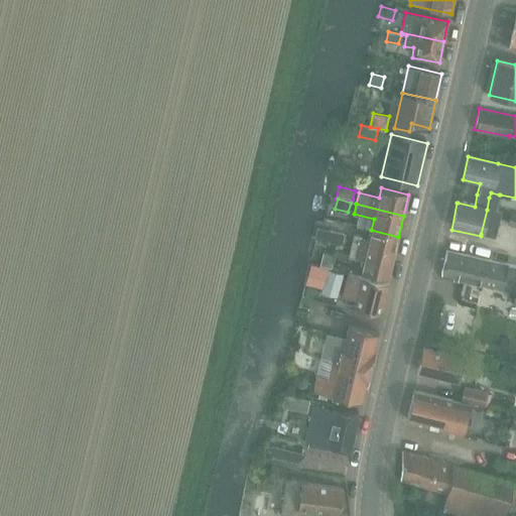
[(342,245),(345,234),(316,228),(313,239),(342,245)]
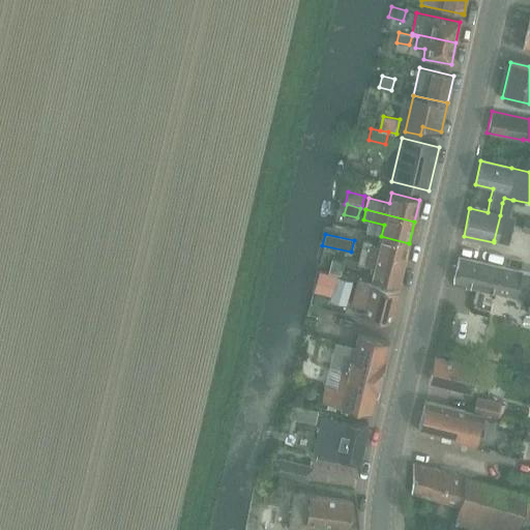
[(362,240),(359,254),(404,264),(409,243),(381,236),(379,246),(371,244),(371,242),(362,240)]
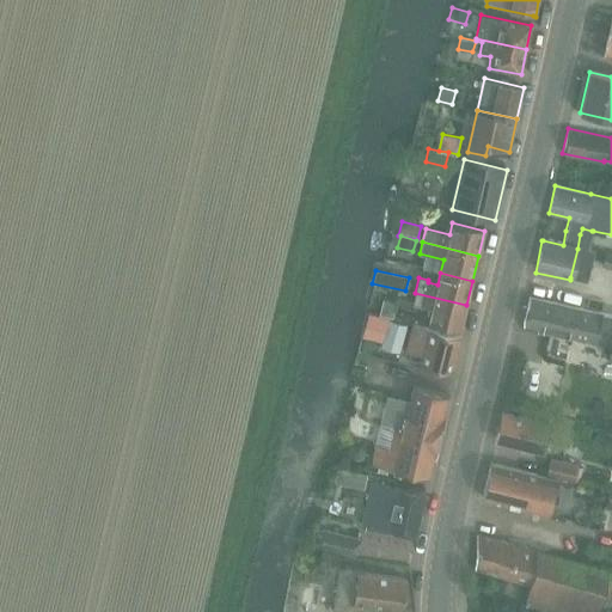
[(460,330),(466,305),(415,293),(412,304),(432,308),(428,322),(460,330)]
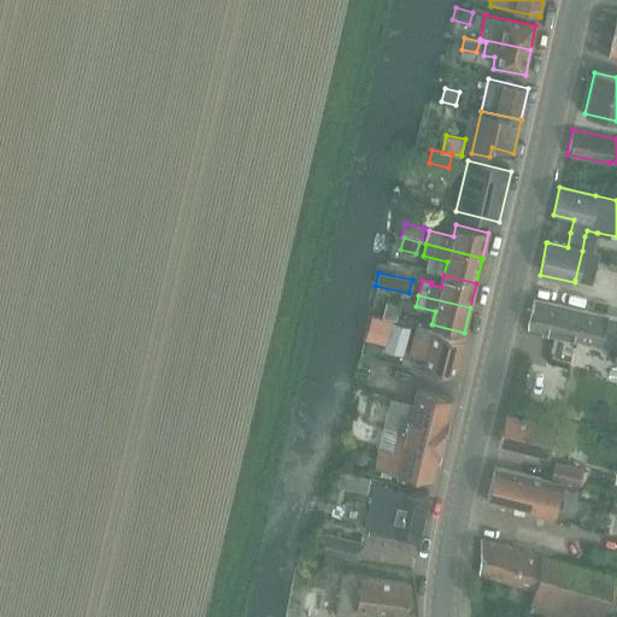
[(616,362),(616,317),(533,299),(527,330),(613,348),(611,360),(616,362)]
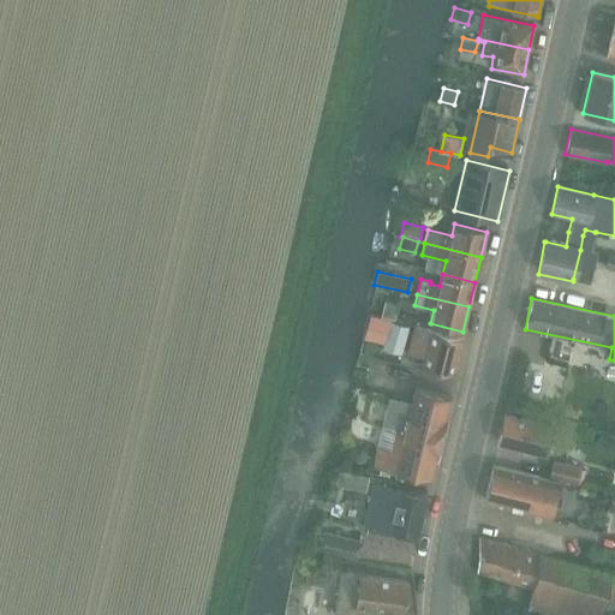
[(381,316),(394,320),(398,304),(384,302),(381,316)]
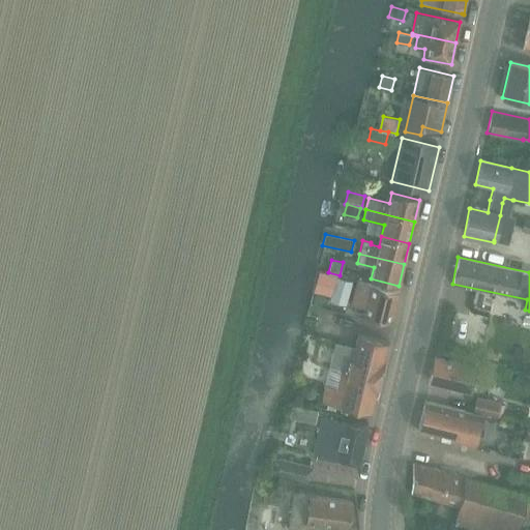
[(332,293),(336,277),(339,277),(339,276),(322,272),(317,288),(332,293)]
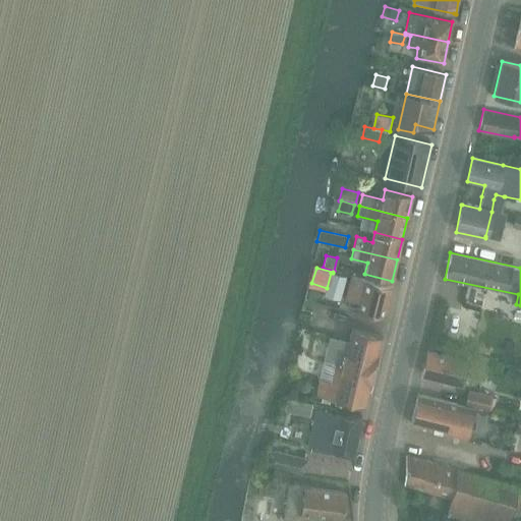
[(338,307),(346,277),(333,273),(331,273),(327,288),(323,303),(338,307)]
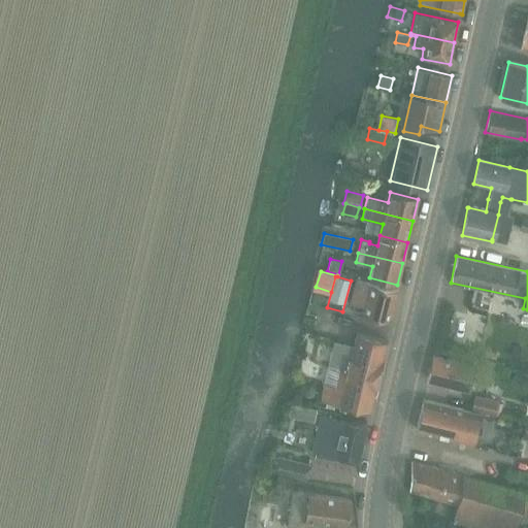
[(364,306),(363,308),(362,316),(365,316),(364,320),(372,322),(372,318),(390,322),(398,289),(361,279),(360,281),(356,279),(350,303),(364,306)]
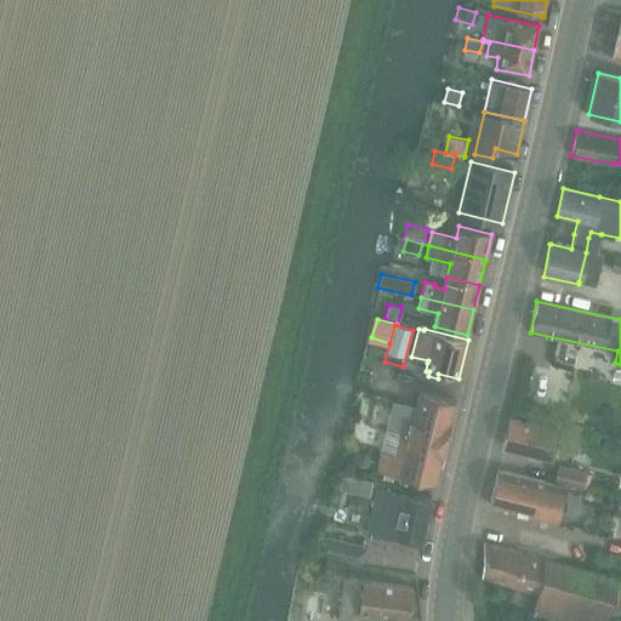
[(400,476),(433,485),(454,400),(421,393),(417,406),(392,400),(386,431),(377,469),(383,471),(383,472),(391,474),(400,476)]
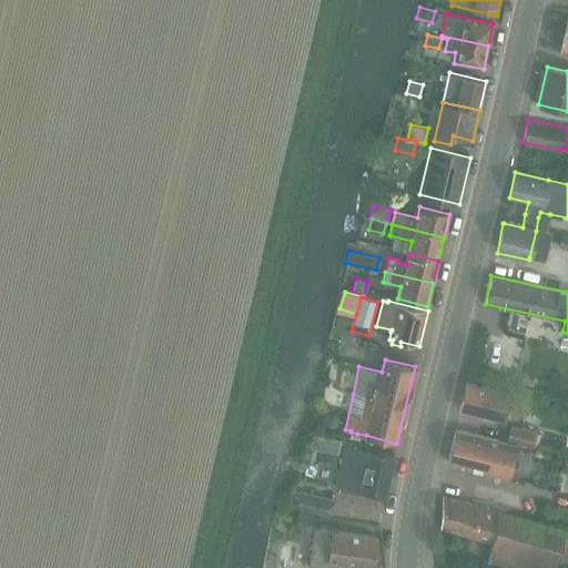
[(503,418),(506,405),(523,408),(527,392),(508,387),(507,392),(466,383),(460,409),(468,411),(468,414),(487,418),(487,415),(503,418)]
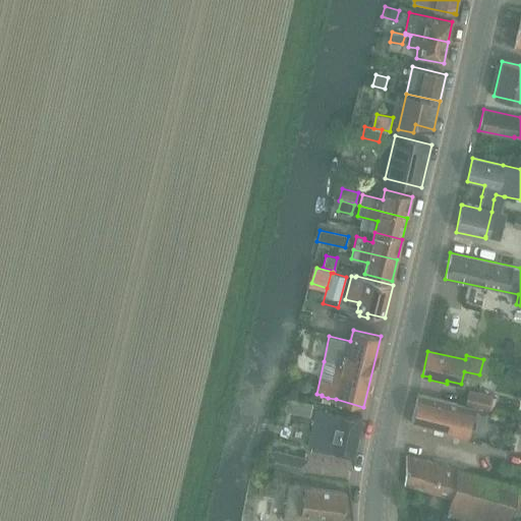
[(494,370),(489,375),(498,383),(502,378),(494,370)]
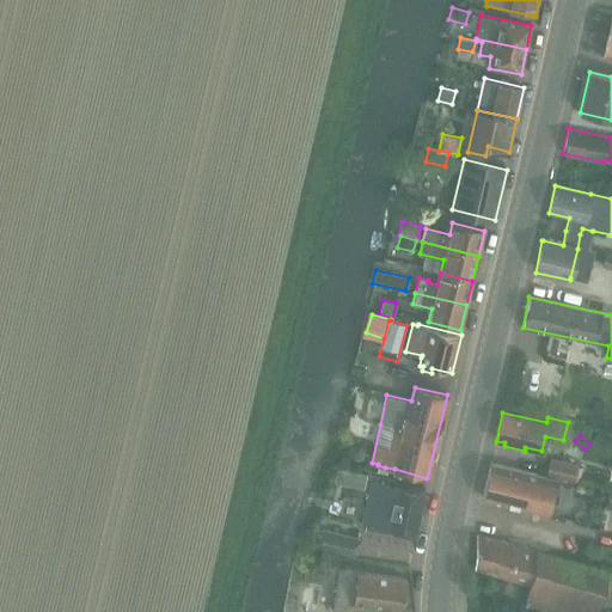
[(549,459),(545,476),(558,479),(574,482),(577,466),(549,459)]
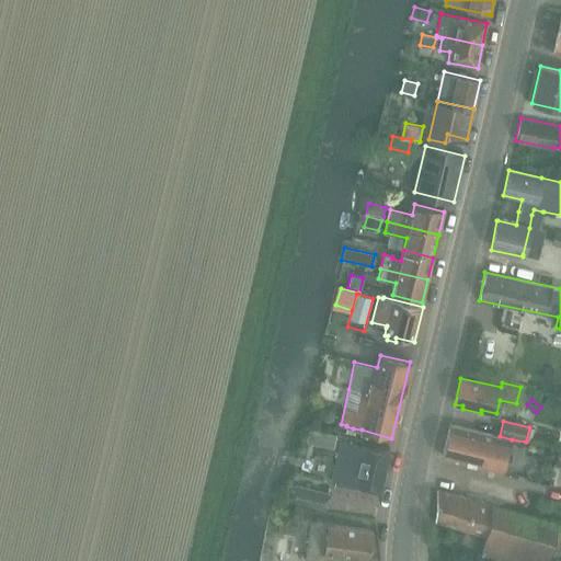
[(450,425),(444,458),(503,471),(511,439),(450,425)]
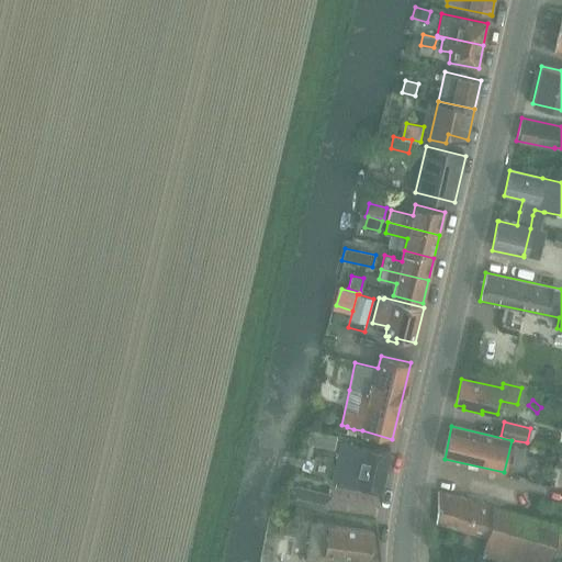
[(311,429),(307,442),(334,449),(337,436),(311,429)]
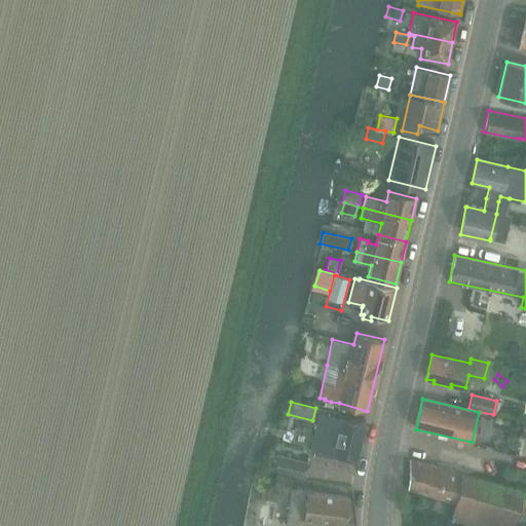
[(321,413),(311,450),(337,457),(336,458),(344,460),(345,458),(357,461),(366,424),(321,413)]
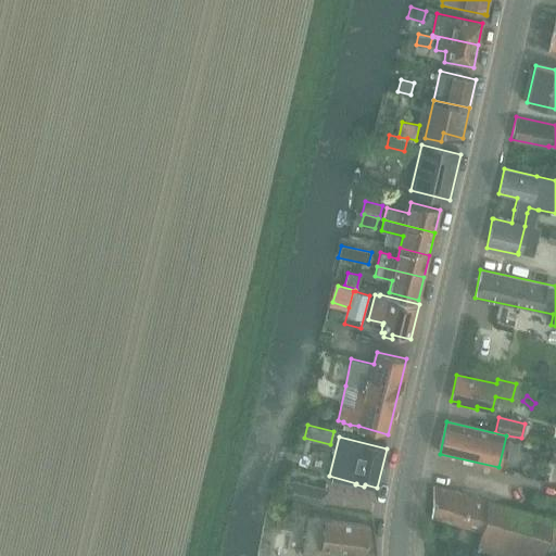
[(327,489),(291,480),(287,496),(323,505),(327,489)]
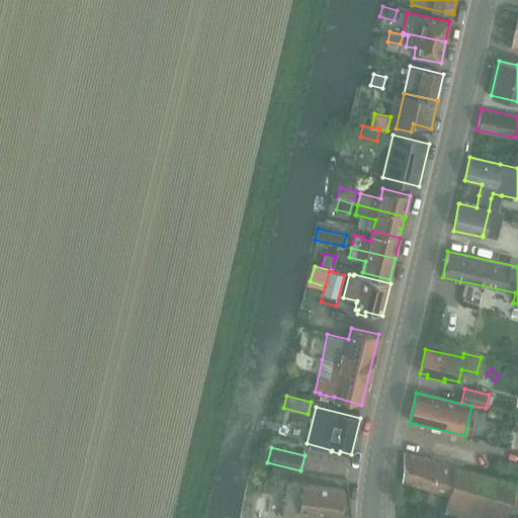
[(404,451),(402,482),(446,495),(442,512),(452,515),(460,517),(464,517),(505,517),(508,510),(515,484),(453,465),(404,451)]
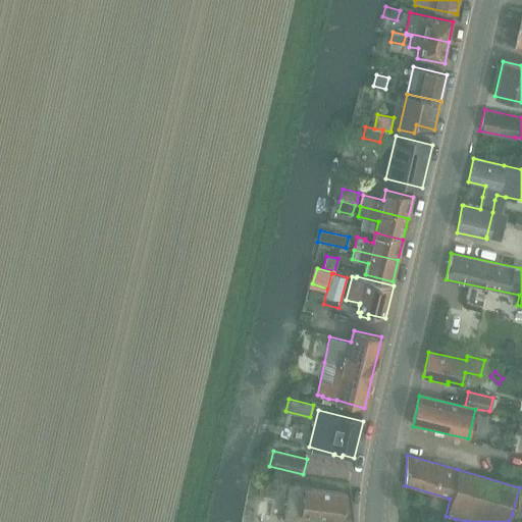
[(283,520),(299,521),(301,521),(303,516),(344,521),(348,493),(262,482),(260,493),(286,498),(283,520)]
